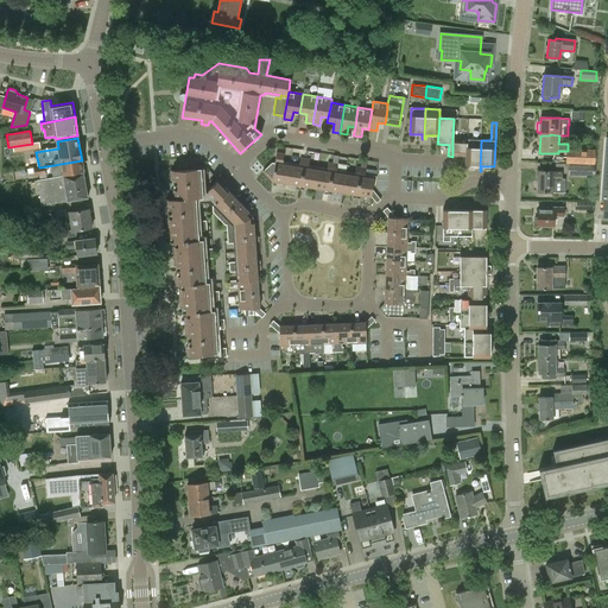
[(466,139),(453,139),(453,157),(454,157),(466,157),(466,139)]
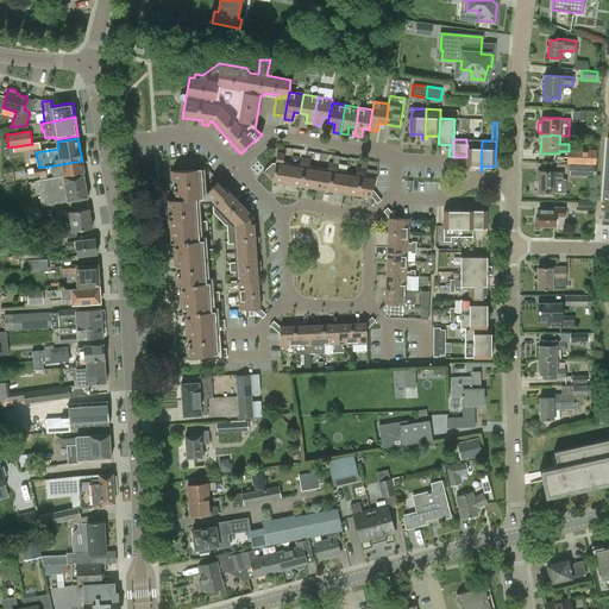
[(478,170),(481,171),(482,140),(466,139),(466,157),(465,165),(478,167),(478,170)]
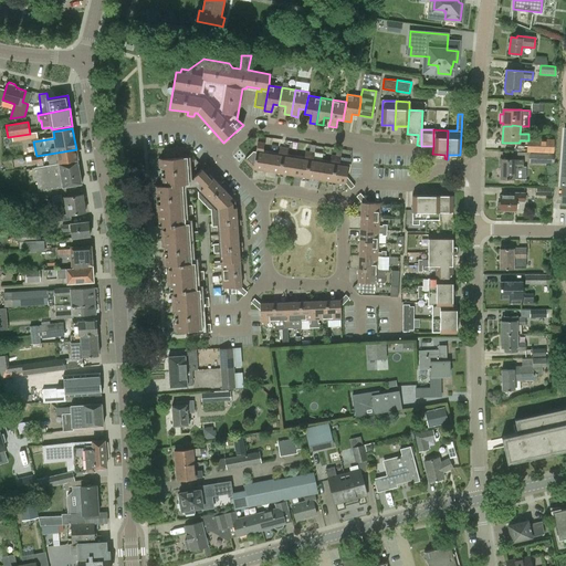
[(33,133),(30,134),(20,135),(21,142),(34,139),(33,133)]
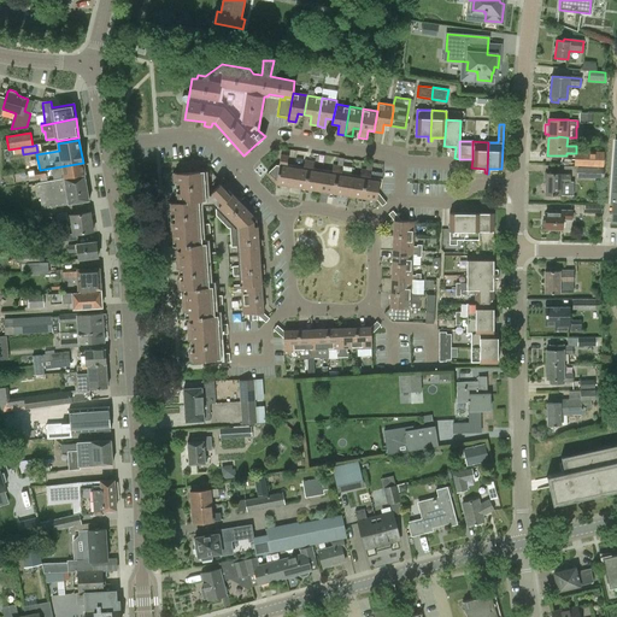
[(604,152),(576,151),(576,153),(575,153),(575,165),(604,166),(604,152)]
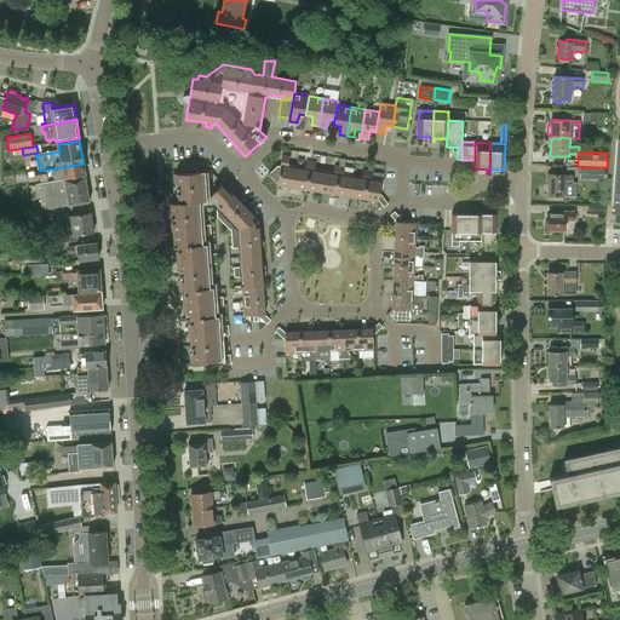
[(292,188),(296,168),(288,168),(290,156),(282,155),(281,164),(281,166),(277,166),(271,172),(268,174),(277,185),(279,185),(277,188),(281,189),(282,185),(292,188)]
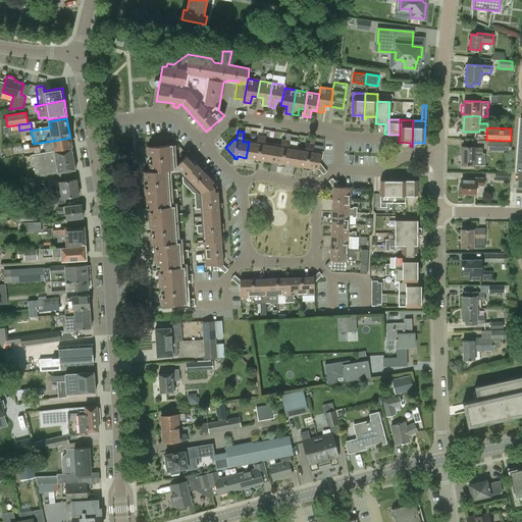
[(256,144),(249,142),(246,158),(255,159),(254,161),(258,162),(262,136),(258,135),(256,144)]
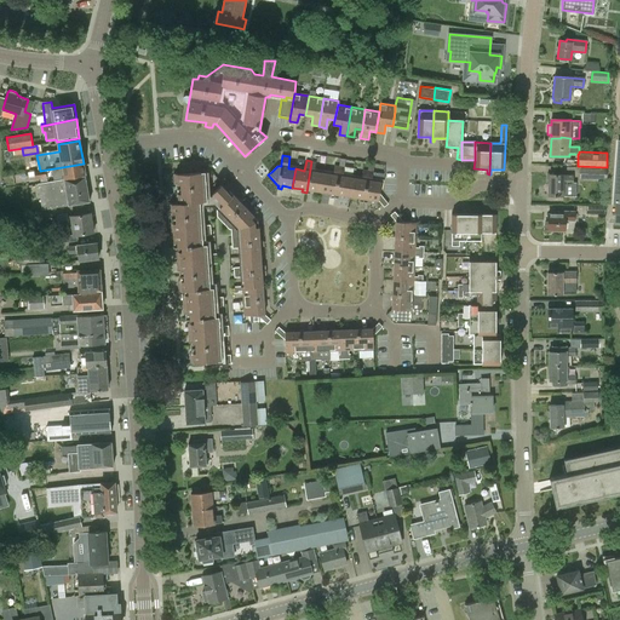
[(316,162),(311,161),(306,193),(310,193),(310,190),(321,191),(323,173),(315,172),(316,162)]
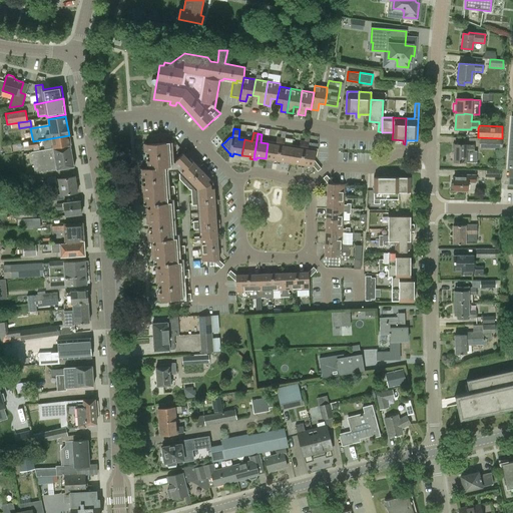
[(69,135),(33,141),(33,142),(29,142),(30,148),(45,146),(45,148),(70,144),(69,135)]
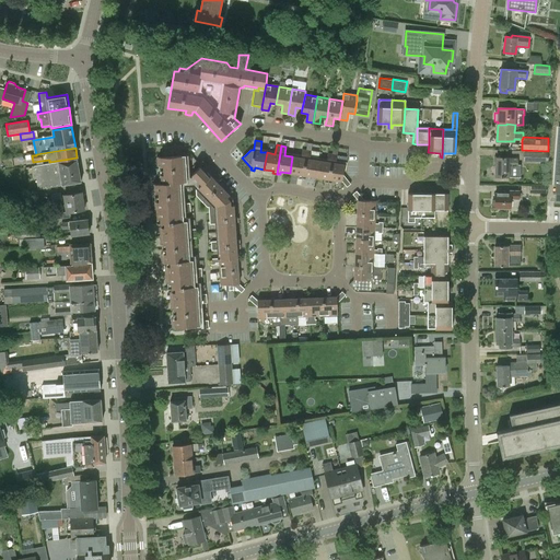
[(186,150),(163,152),(163,156),(156,158),(158,166),(159,166),(159,171),(186,168),(185,160),(190,160),(193,158),(186,150)]
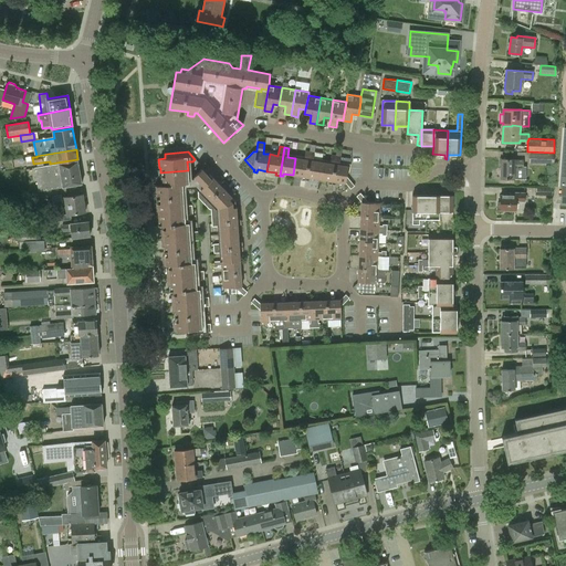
[(304,159),(295,158),(293,175),(302,177),(302,179),(305,180),(310,152),(305,152),(304,159)]
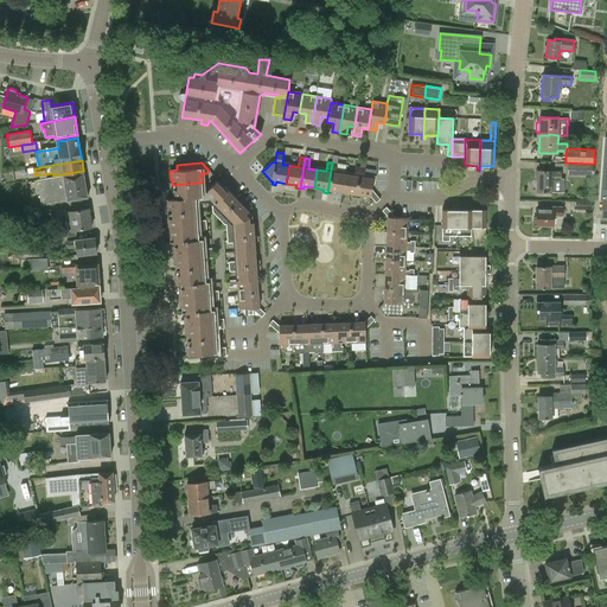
[(327,193),(332,193),(332,191),(343,192),(345,174),(337,173),(338,164),(332,163),(327,193)]
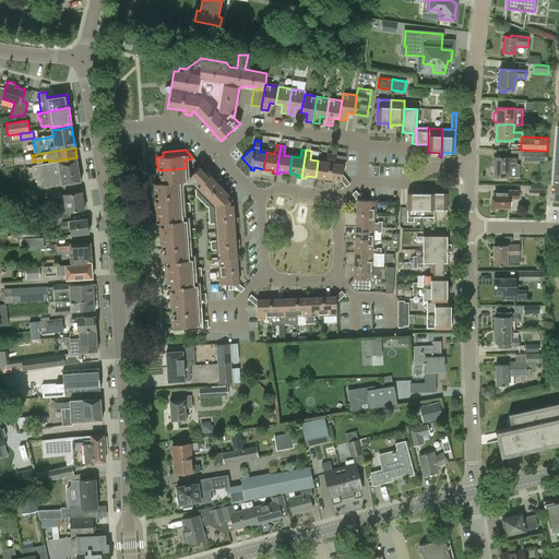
[(523,152),(523,161),(547,161),(547,152),(523,152)]
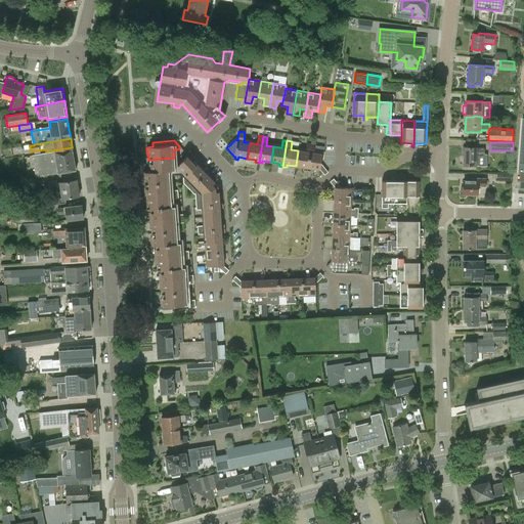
[(475,166),(475,165),(486,165),(486,155),(484,155),(484,148),(476,148),(476,147),(464,147),(464,166),(475,166)]
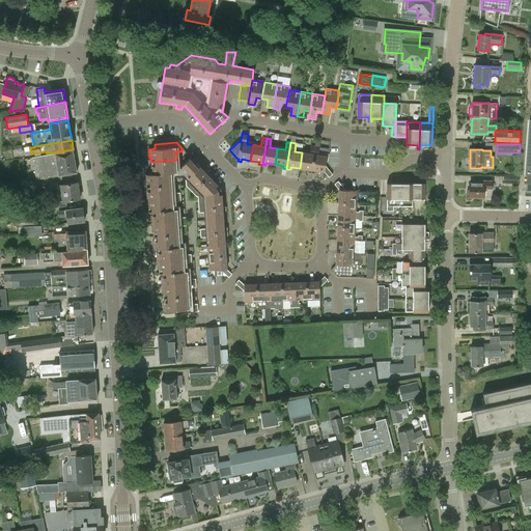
[(37,179),(77,173),(73,151),(33,159),(37,179)]
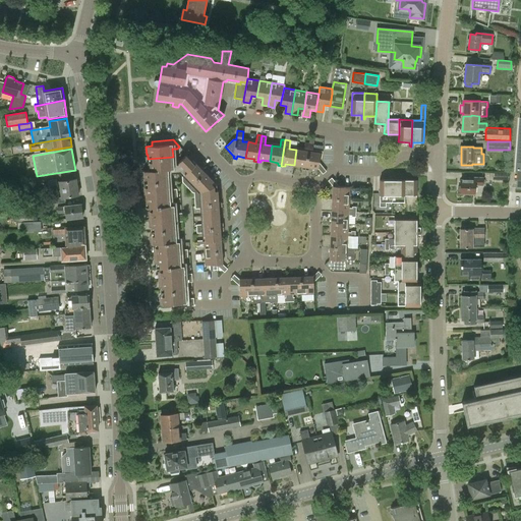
[(308,152),(296,150),(294,165),(302,166),(302,169),(305,170),(308,152)]
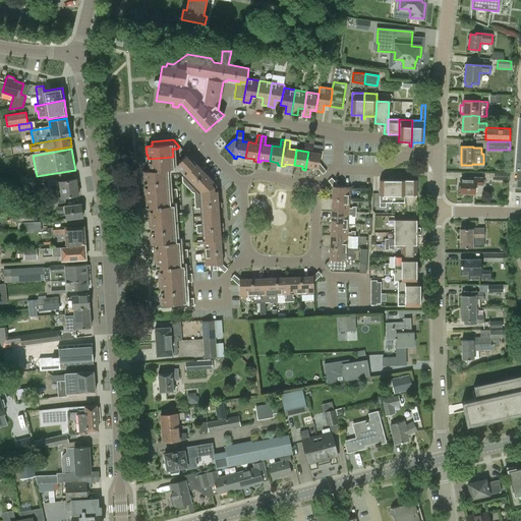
[(321,154),(308,152),(305,170),(309,170),(309,168),(317,169),(319,168),(322,172),(323,174),(326,171),(319,163),(321,154)]
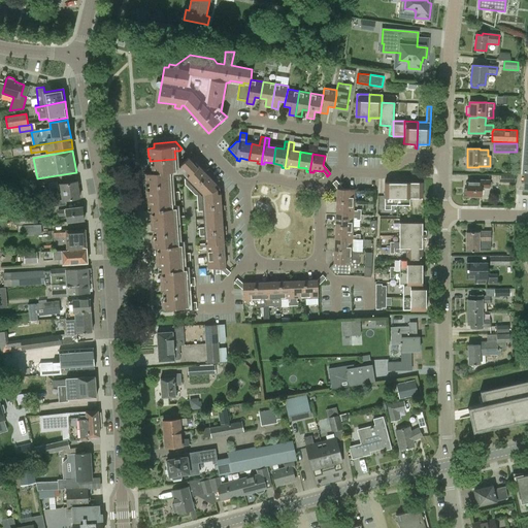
[(187,176),(185,178),(185,186),(191,191),(207,174),(192,159),(190,157),(180,164),(187,170),(184,173),(187,176)]
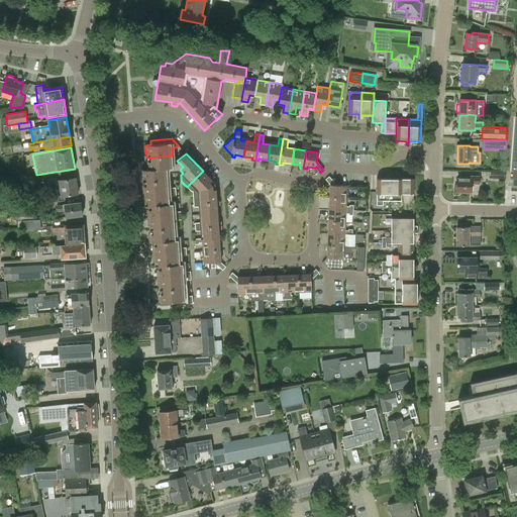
[(172,168),(172,164),(172,156),(146,158),(147,162),(145,162),(146,170),(172,168)]
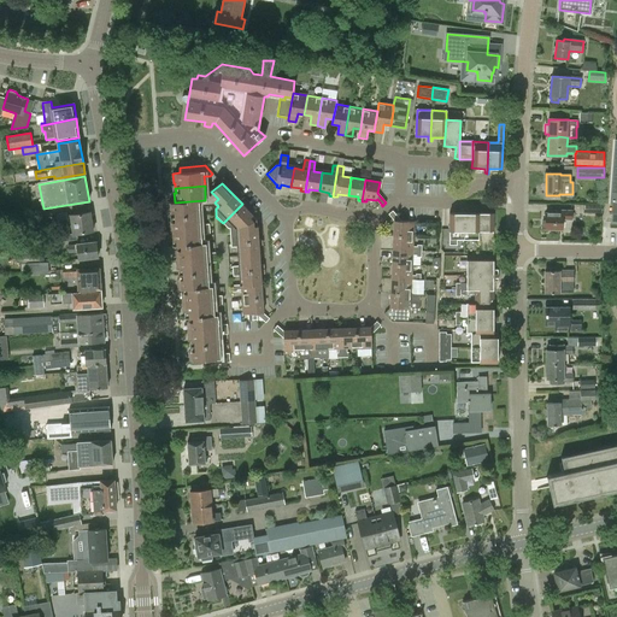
[(170,217),(200,215),(199,206),(207,205),(213,199),(210,195),(205,195),(205,200),(175,203),(168,203),(169,212),(170,212),(170,217)]
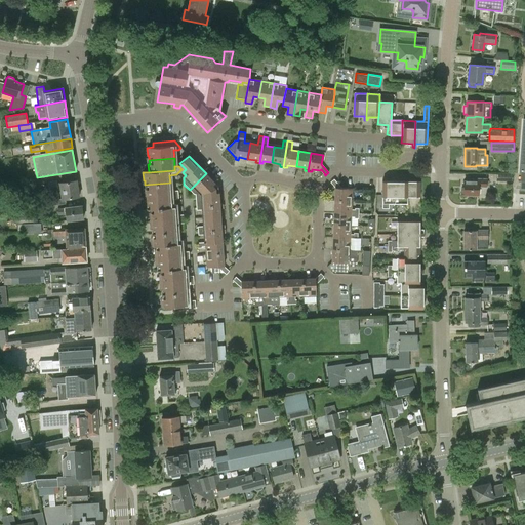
[(214,183),(206,173),(190,190),(194,195),(196,195),(196,197),(217,187),(214,184),(214,183)]
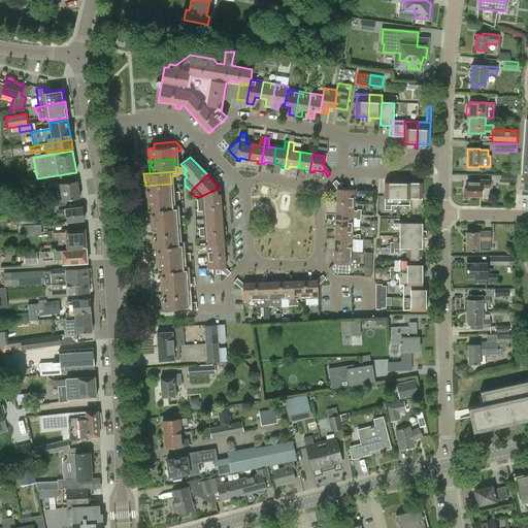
[(393,205),(397,205),(397,178),(395,178),(395,183),(385,183),(385,210),(393,210),(393,205)]
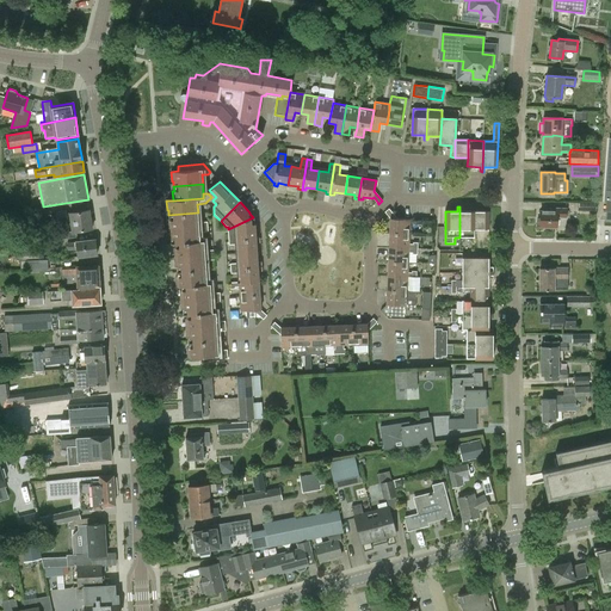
[(462,207),(460,207),(460,238),(476,238),(476,229),(476,211),(462,211),(462,207)]
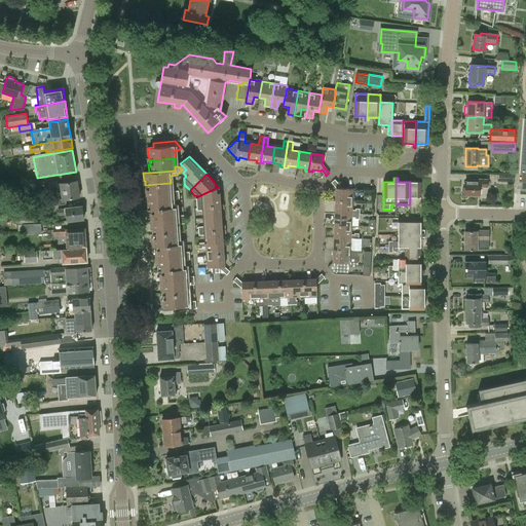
[(335,202),(352,203),(352,189),(347,189),(342,189),(335,180),(332,182),(336,188),(335,202)]
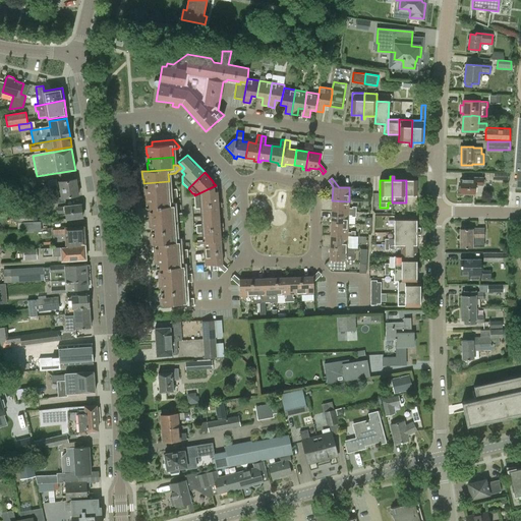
[(458,186),(458,191),(460,192),(460,194),(474,194),(475,185),(482,186),(482,178),(468,178),(468,180),(460,180),(460,186),(458,186)]
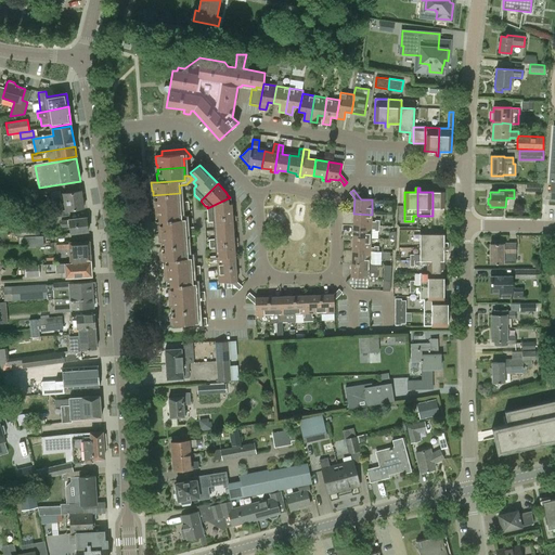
[(65,202),(66,210),(54,213),(55,218),(71,216),(69,210),(84,208),(81,191),(62,194),(61,192),(51,194),(52,204),(65,202)]
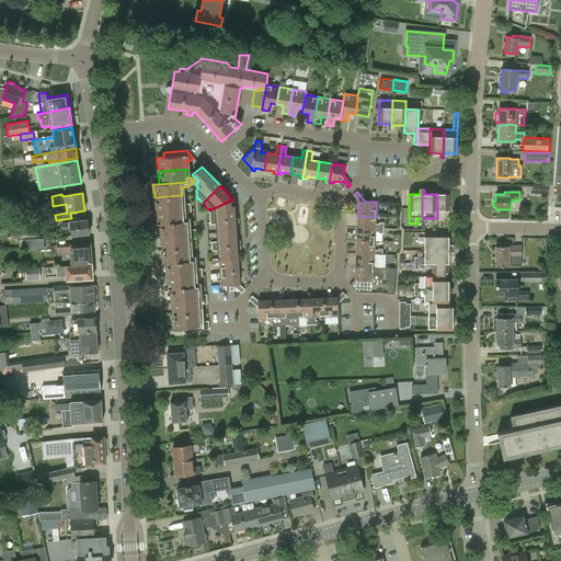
[(448,194),(437,194),(437,210),(448,210),(448,194)]
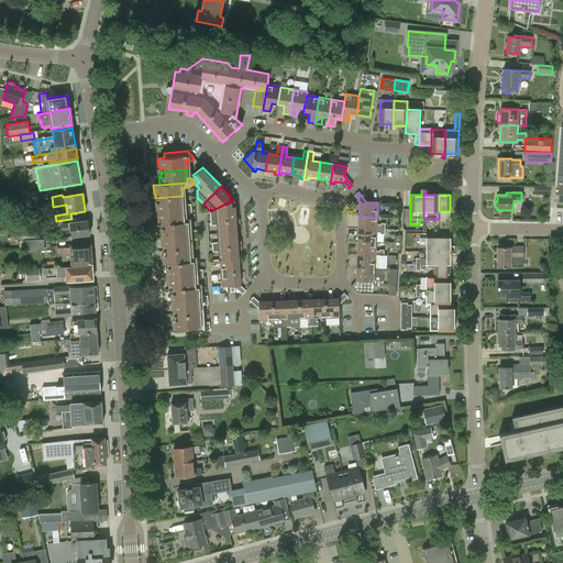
[(154,202),(155,211),(191,209),(190,205),(183,205),(183,196),(155,198),(155,202),(154,202)]
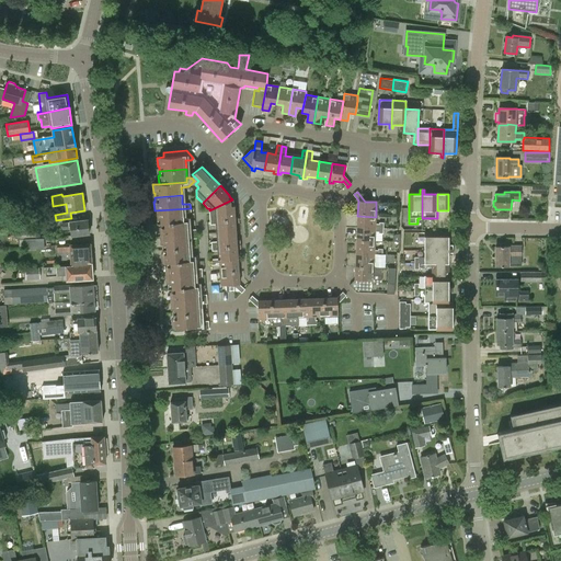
[(209,210),(210,220),(235,219),(233,205),(232,199),(209,210)]
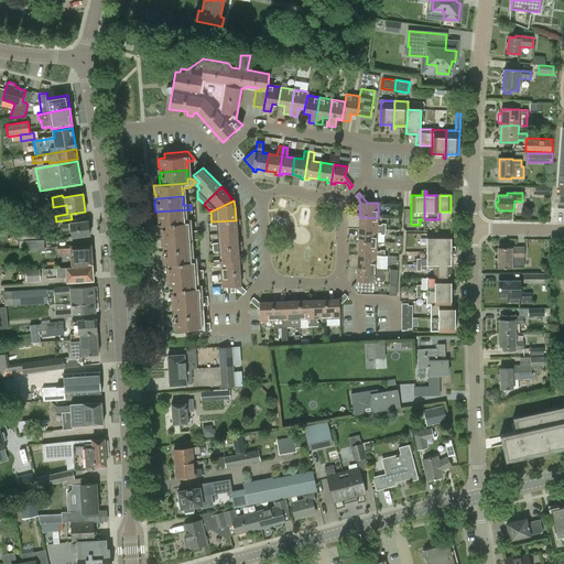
[(184,224),(184,223),(184,215),(192,214),(192,209),(155,212),(155,220),(156,220),(158,225),(161,225),(184,224)]
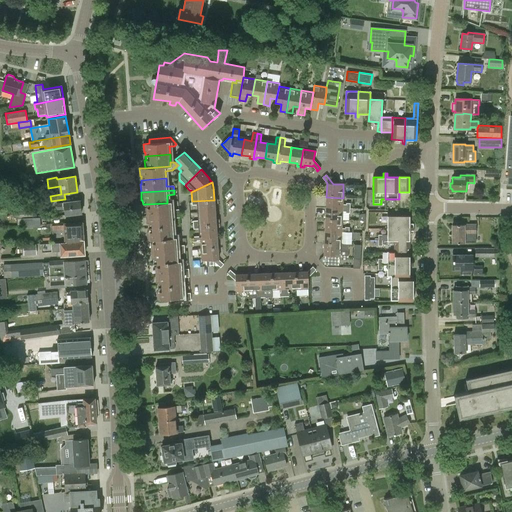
[(343,205),(343,198),(326,197),(326,208),(350,209),(350,204),(346,203),(346,205),(343,205)]
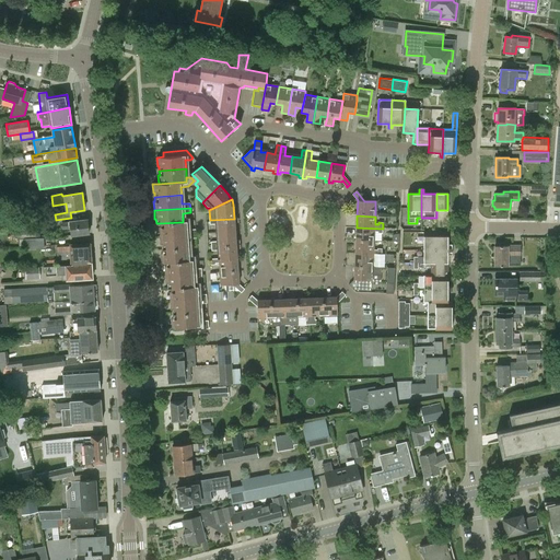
[(237,218),(234,219),(210,220),(210,224),(218,224),(218,233),(235,232),(234,222),(238,222),(237,218)]
